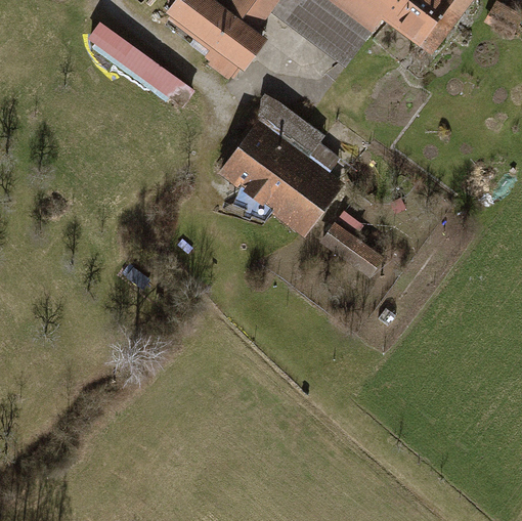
[(163,0),(157,9),(210,45),(200,56),(232,76),(270,16),(349,63),(382,18),(439,51),(472,0),(163,0)]
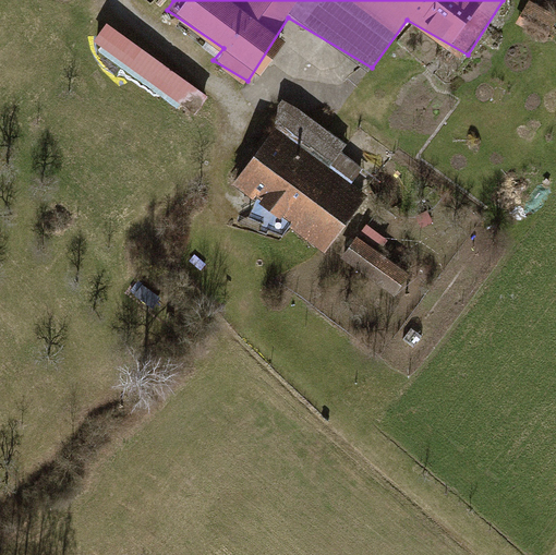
[(555,13),(532,0),(527,0),(512,24),(548,44),(555,31),(555,13)]
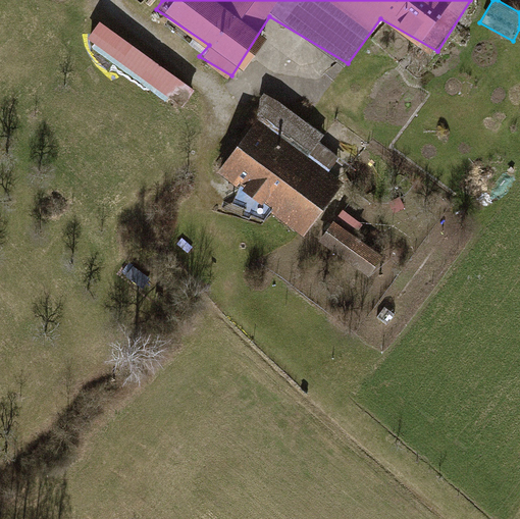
[(86,37),(182,108),(195,91),(99,19),(86,37)]
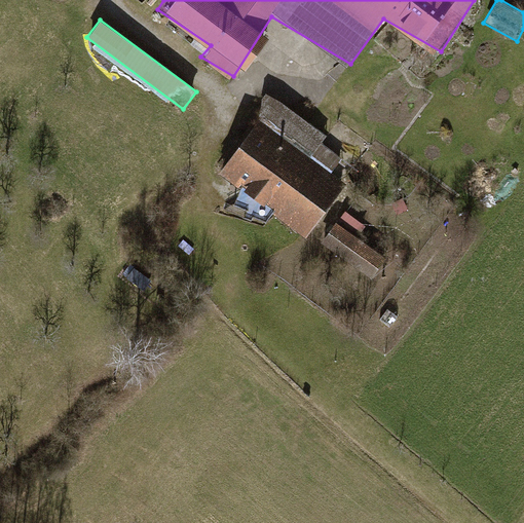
[(258,121),(217,177),(301,240),(343,185),(258,121)]
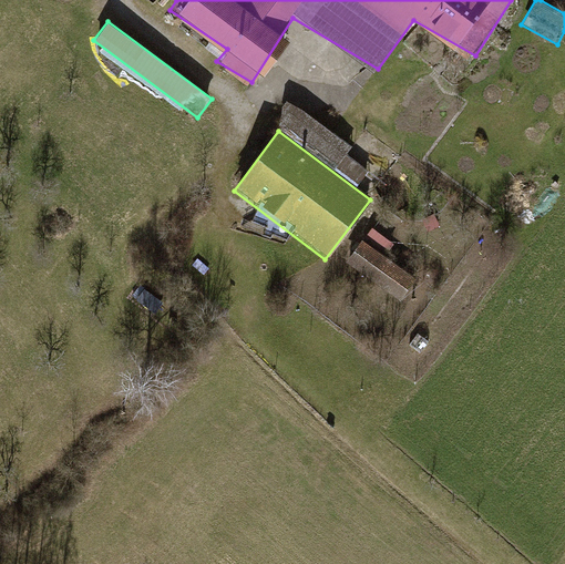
[(361,241),(346,264),(402,303),(419,279),(361,241)]
